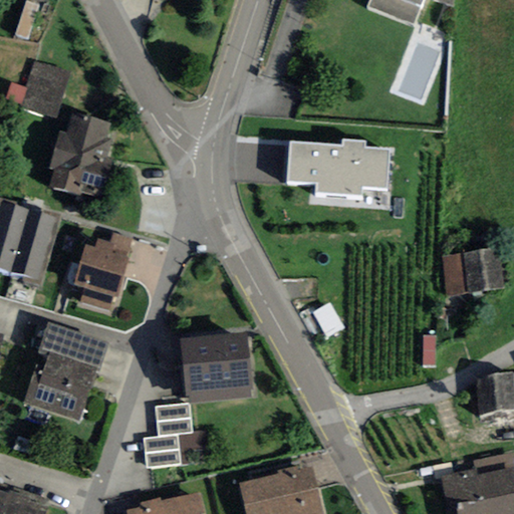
[(414,26),(423,0),(369,0),(367,8),(414,26)]
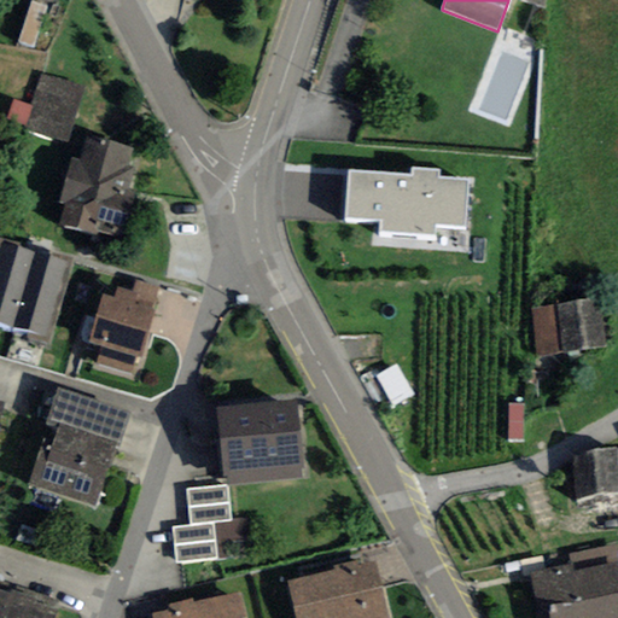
[(34,48),(46,6),(30,1),(18,44),(34,48)]
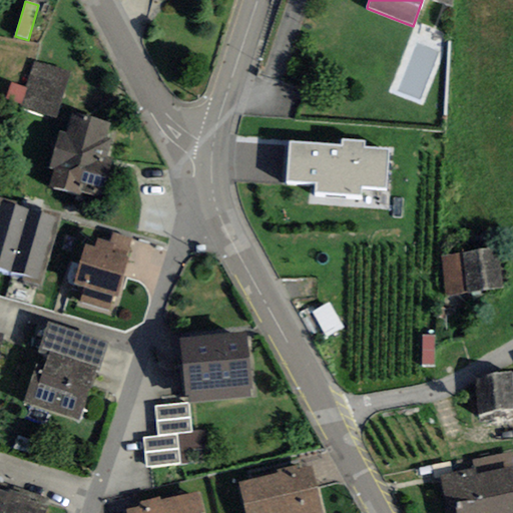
[(55,118),(70,72),(34,61),(25,88),(20,104),(19,107),(55,118)]
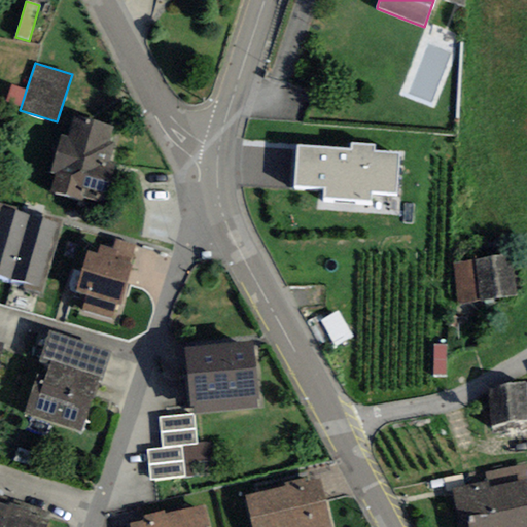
[(6,103),(21,107),(26,91),(12,85),(6,103)]
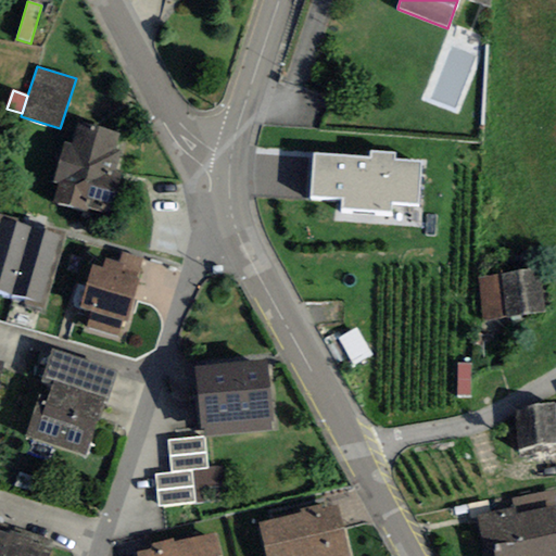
[(119,134),(77,121),(70,144),(64,142),(52,182),(59,184),(52,203),(86,213),(87,207),(109,214),(122,173),(116,171),(122,152),(114,150),(119,134)]
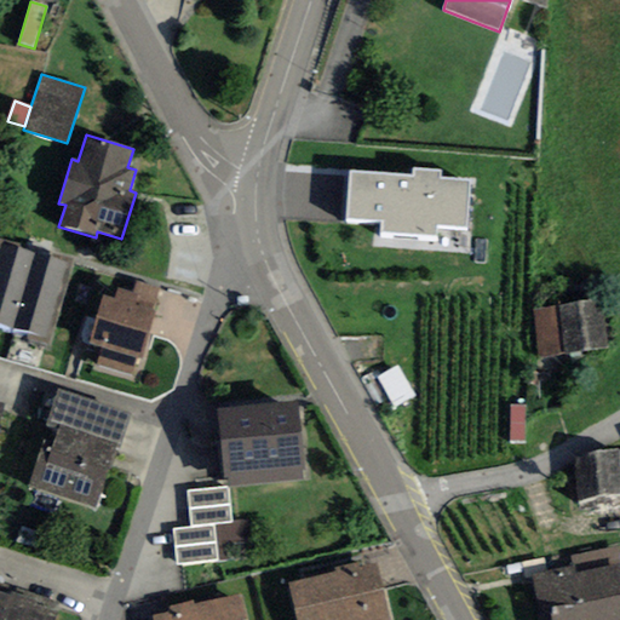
[(413,176),(349,171),(345,219),(380,222),(380,233),(435,237),(436,225),(465,228),(469,181),(440,178),(441,171),(414,168),(413,176)]
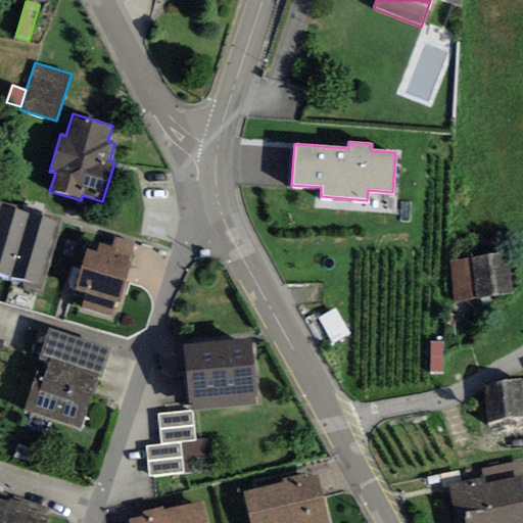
[(0,273),(11,277),(30,215),(1,206),(0,207),(0,273)]
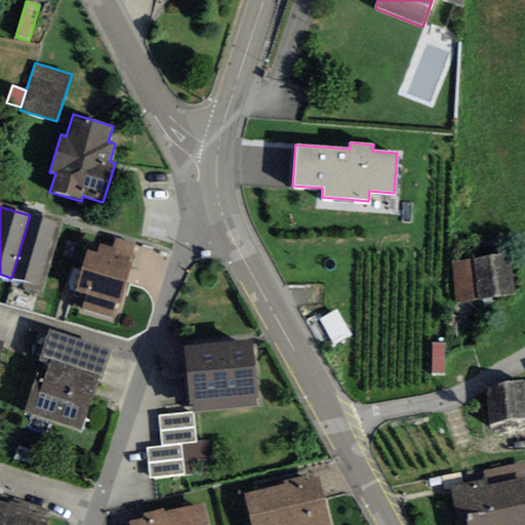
[(38,286),(56,223),(30,215),(11,278),(38,286)]
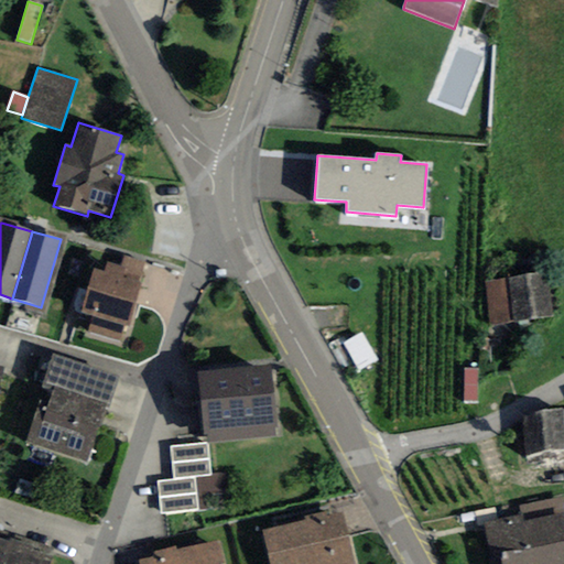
[(123,256),(120,268),(125,269),(122,278),(138,282),(144,262),(123,256)]
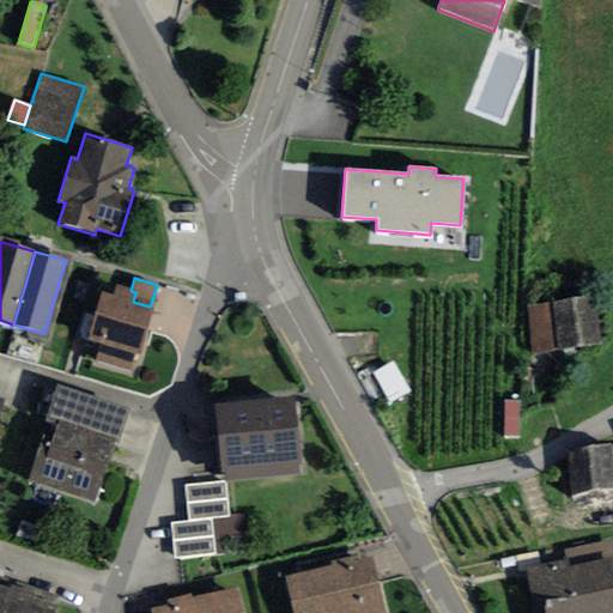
[(134,353),(140,356),(155,308),(150,307),(133,302),(135,292),(131,291),(115,286),(111,296),(102,292),(87,340),(101,344),(95,360),(128,371),(134,353)]
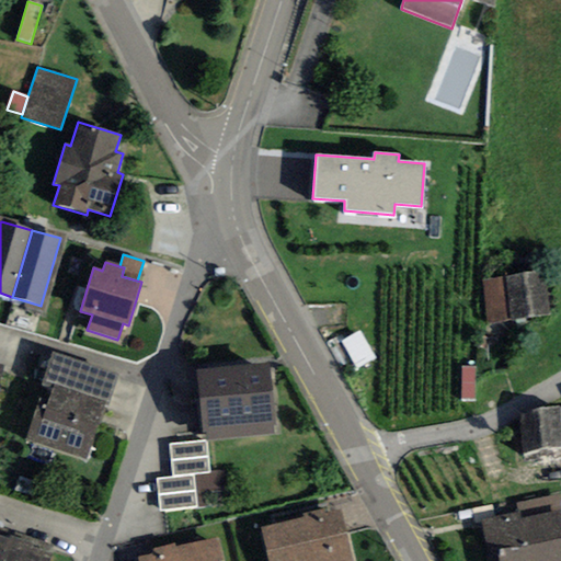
[(544,271),(482,282),(490,327),(551,316),(544,271)]
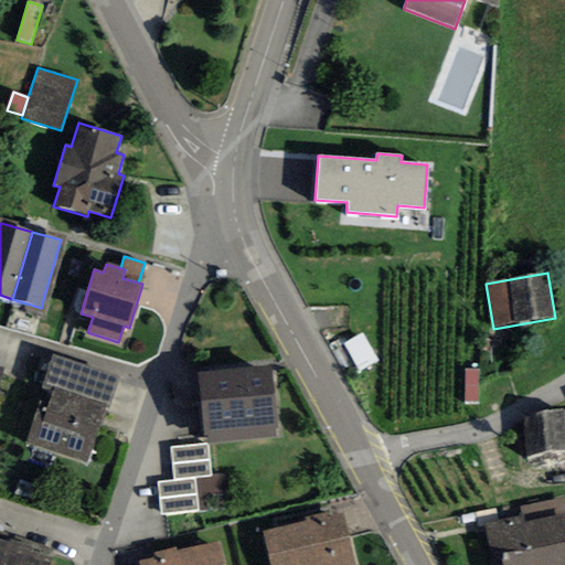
[(377,360),(362,333),(343,344),(359,371),(377,360)]
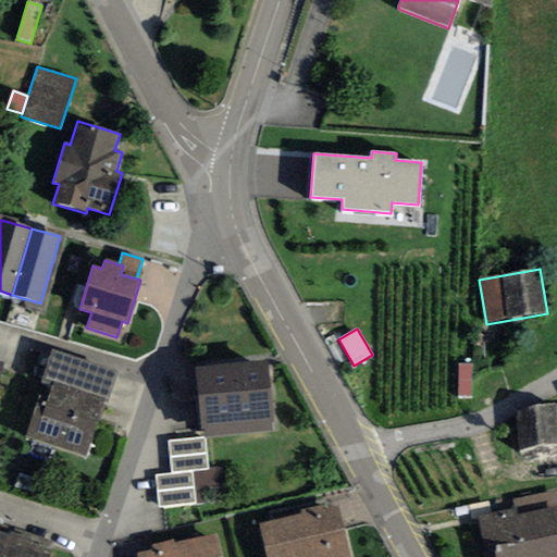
[(118,372),(51,350),(40,382),(45,383),(26,437),(85,457),(103,403),(107,404),(118,372)]
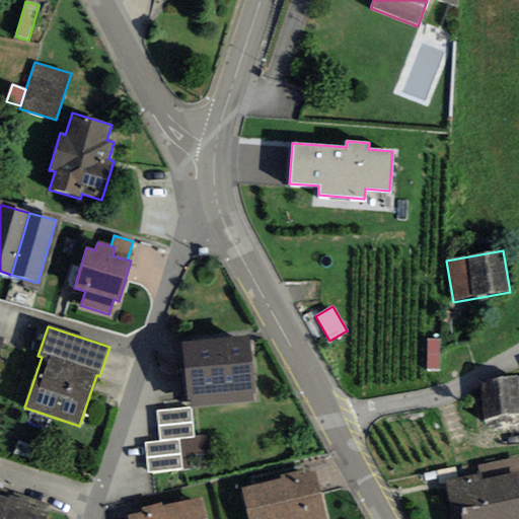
[(181,344),(188,409),(192,408),(255,401),(249,337),(181,344)]
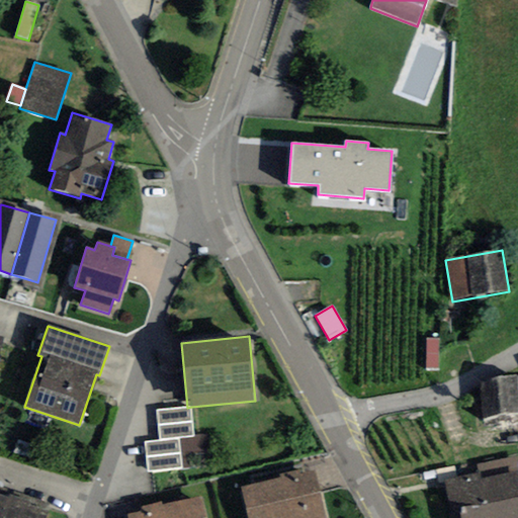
[(439,369),(439,340),(427,339),(426,368),(439,369)]
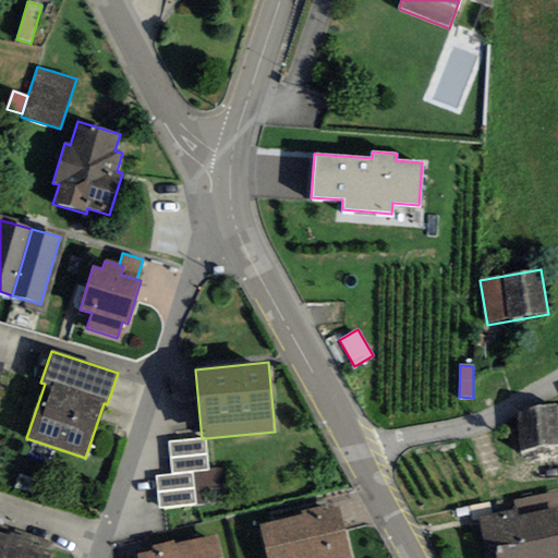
[(557,431),(556,404),(517,413),(521,452),(557,446),(557,431)]
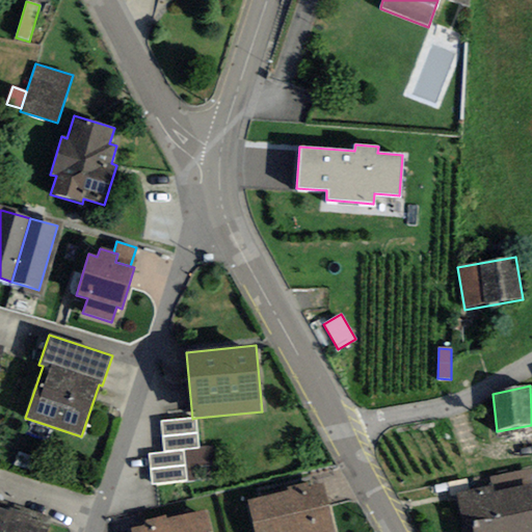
[(198,449),(196,418),(192,419),(161,421),(164,452),(183,450),(198,449)]
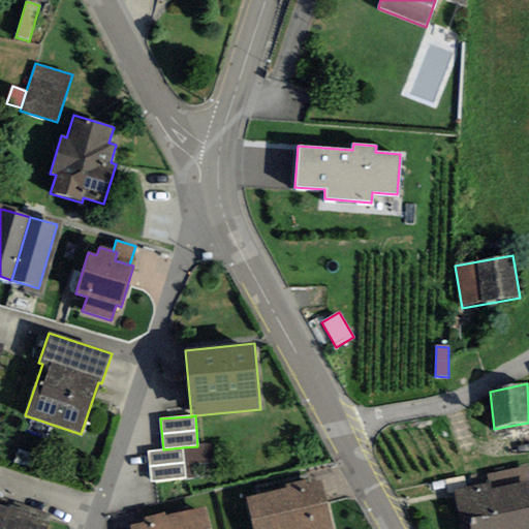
[(185,478),(182,447),(163,449),(148,450),(151,483),(185,478)]
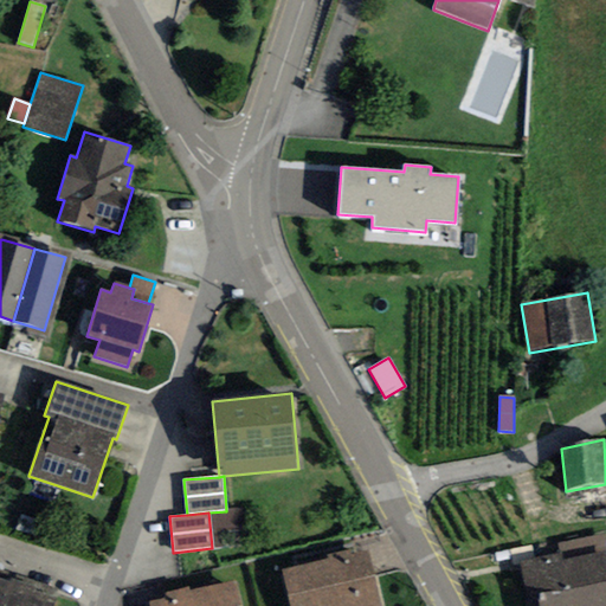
[(559,545),(561,553),(562,560),(605,550),(605,542),(605,535),(559,545)]
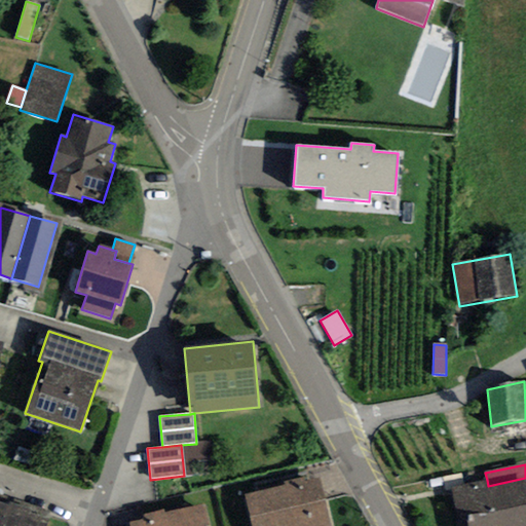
[(285,486),(245,495),(252,525),(331,525),(320,478),(304,481),(303,477),(284,482),(285,486)]
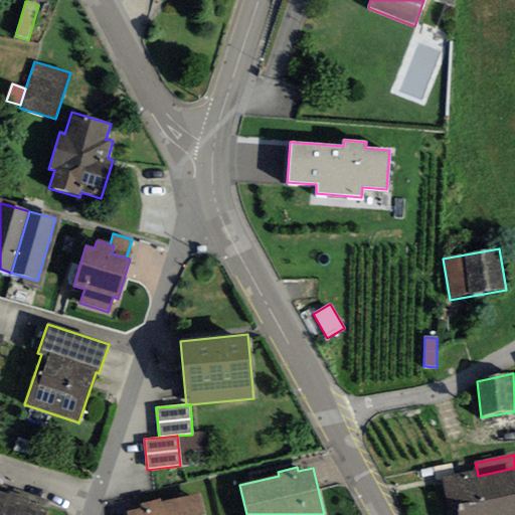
[(514,514),(514,468),(478,476),(477,470),(442,478),(448,511),(457,509),(458,514),(514,514)]
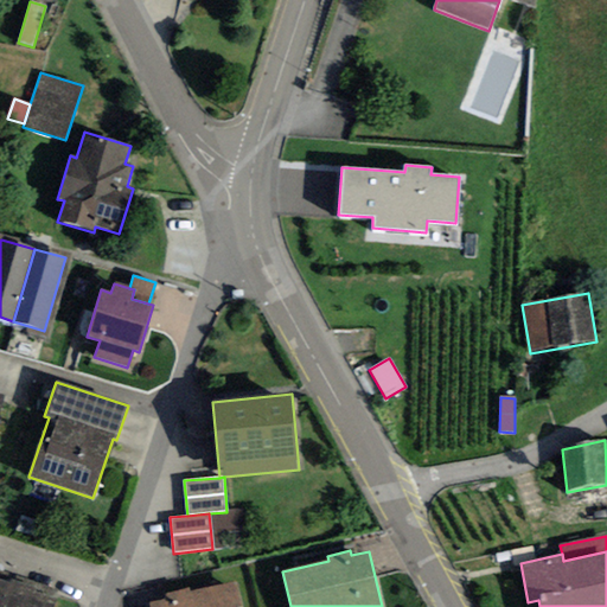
[(0,606),(2,606),(11,585),(0,580),(0,606)]
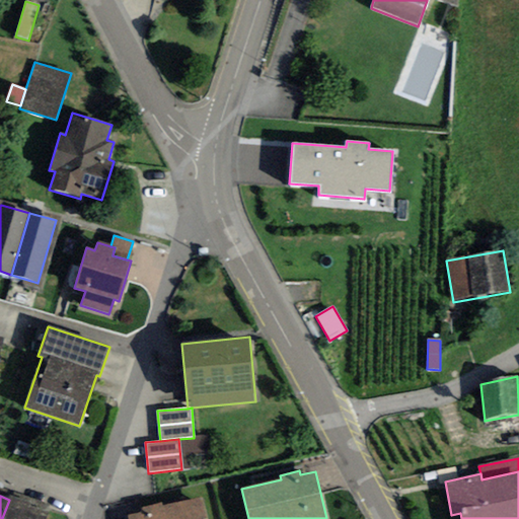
[(142,513),(128,516),(128,518),(206,518),(202,497),(162,505),(162,503),(141,507),(142,513)]
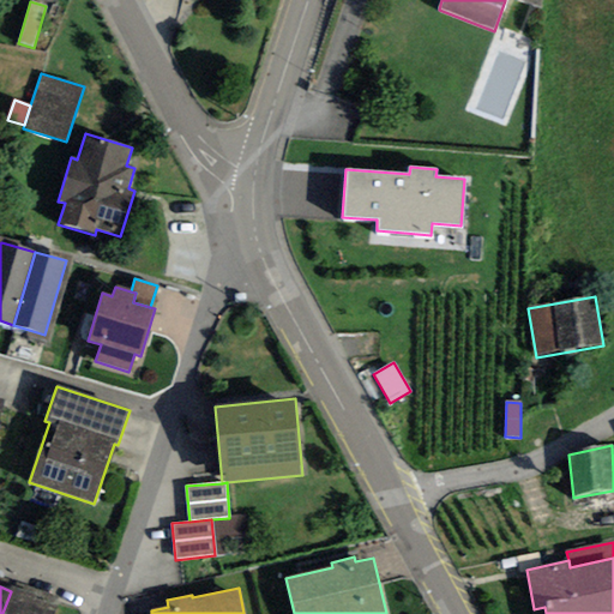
[(55,613),(58,607),(11,591),(2,613),(55,613)]
